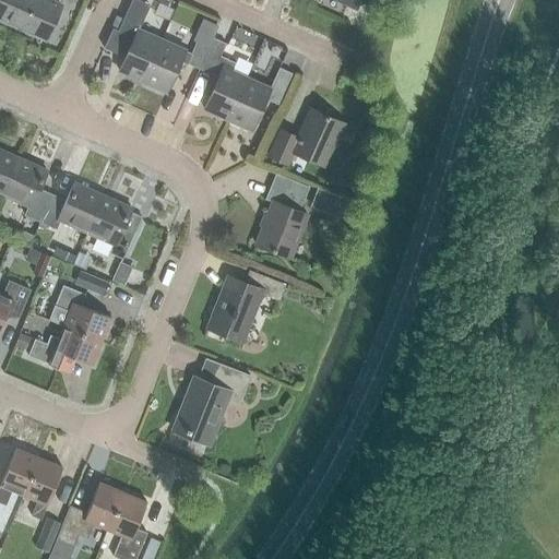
[(0,0),(0,25),(39,43),(58,0),(0,0)]
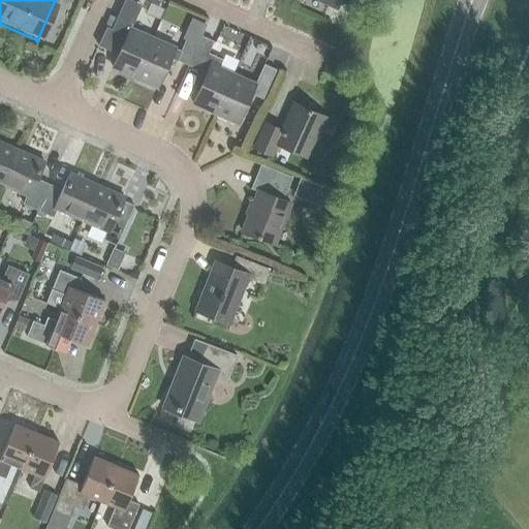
[(112,67),(134,78),(152,38),(131,29),(142,4),(130,0),(123,0),(111,29),(105,27),(97,44),(117,54),(112,67)]
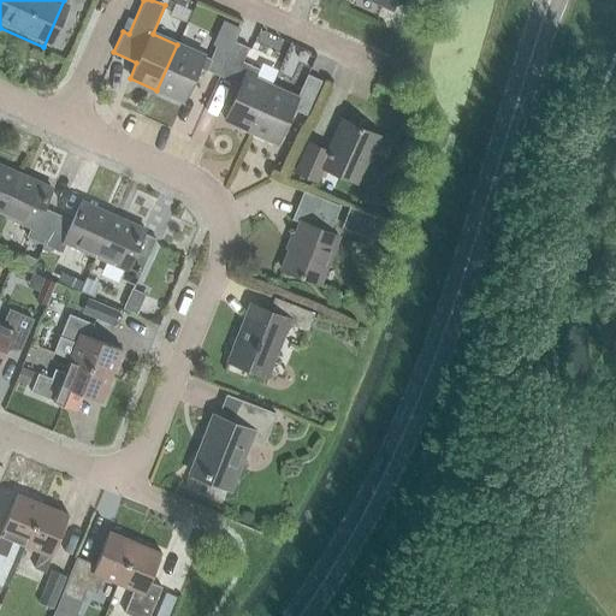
[(219,76),(234,42),(220,36),(209,59),(203,57),(199,67),(219,76)]
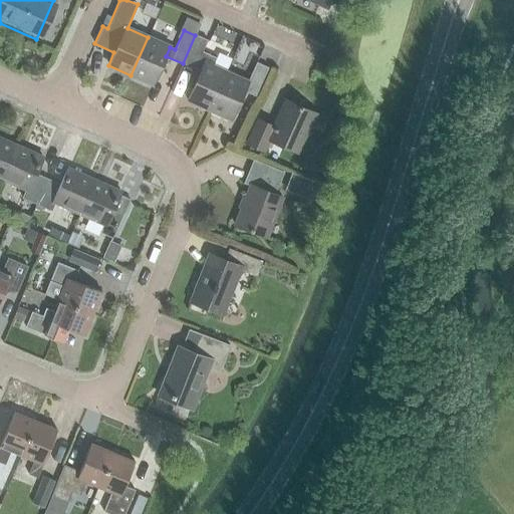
[(202,51),(207,40),(195,35),(183,63),(199,71),(187,100),(208,109),(225,72),(212,66),(216,57),(202,51)]
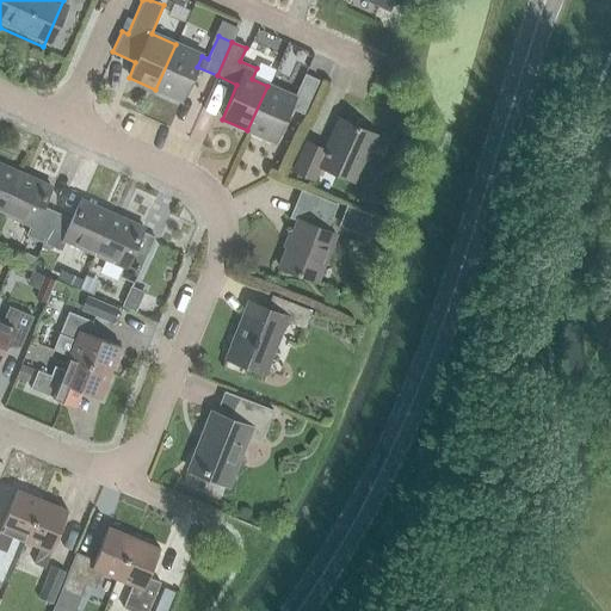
[(181,100),(197,67),(202,56),(176,44),(155,90),(181,100)]
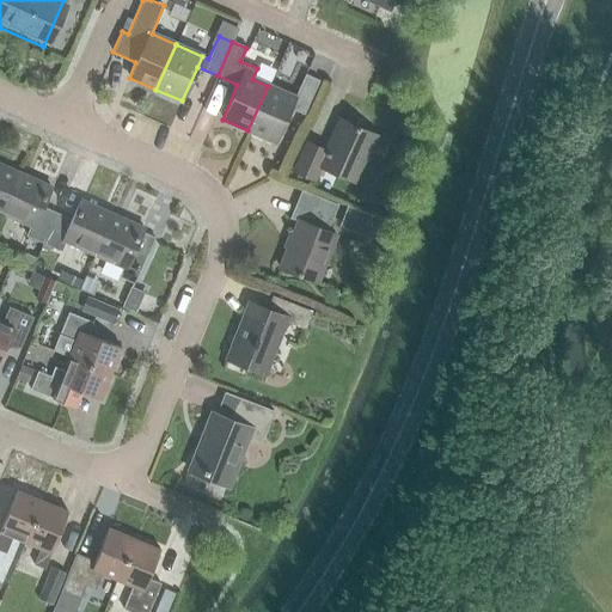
[(303,115),(318,80),(305,74),(294,98),(268,86),(248,130),(274,142),(289,109),(303,115)]
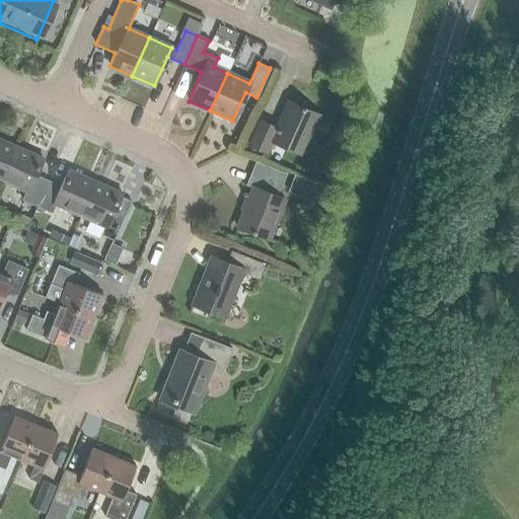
[(312,131),(319,116),(288,101),(276,127),(260,120),(248,145),(266,152),(271,141),(299,154),(310,130),(312,131)]
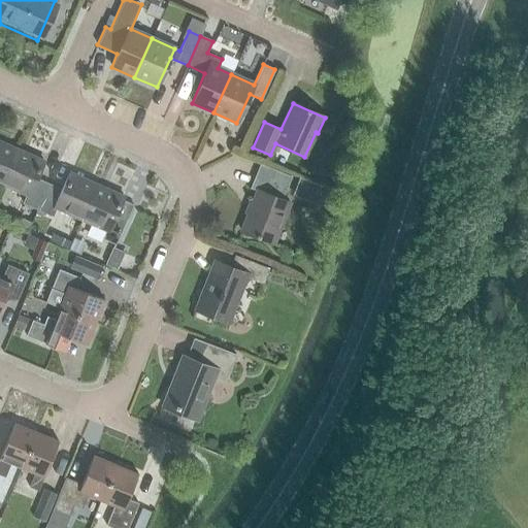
[(0,184),(1,185),(17,149),(0,141),(0,184)]
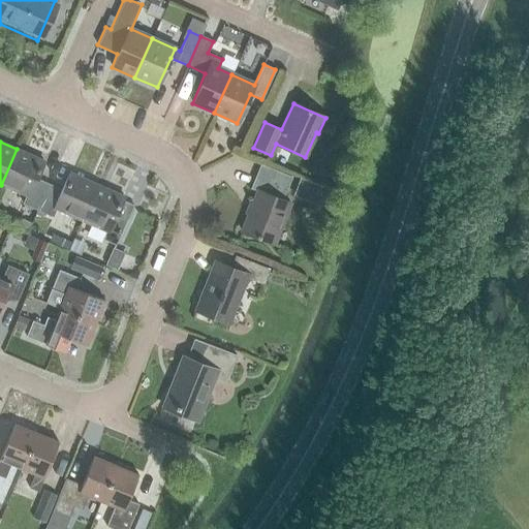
[(37,210),(49,185),(35,179),(42,161),(17,149),(1,185),(26,196),(23,204),(37,210)]
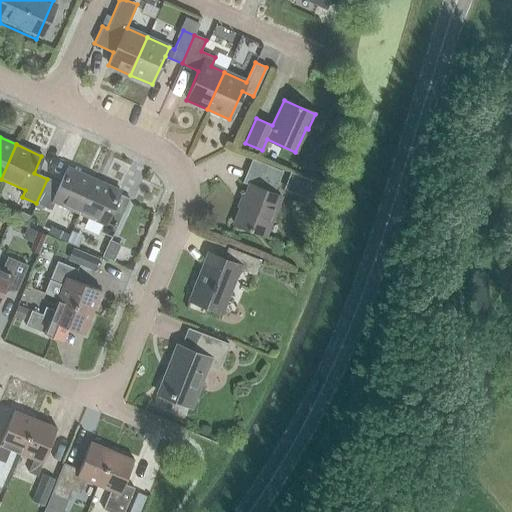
[(273,193),(281,172),(251,160),(242,182),(249,185),(233,224),(264,236),(280,196),(273,193)]
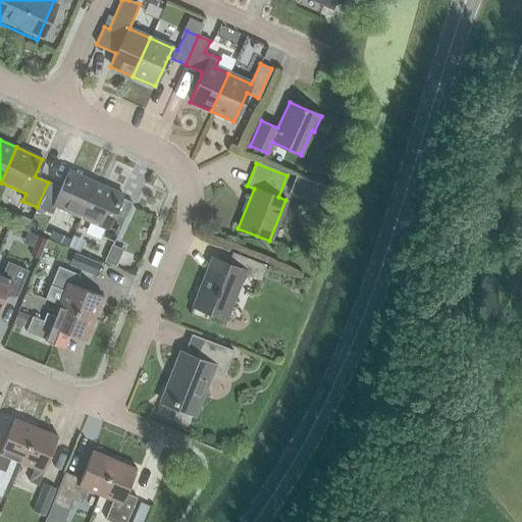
[(80,217),(95,183),(69,170),(61,189),(48,183),(37,207),(51,214),(54,207),(80,217)]
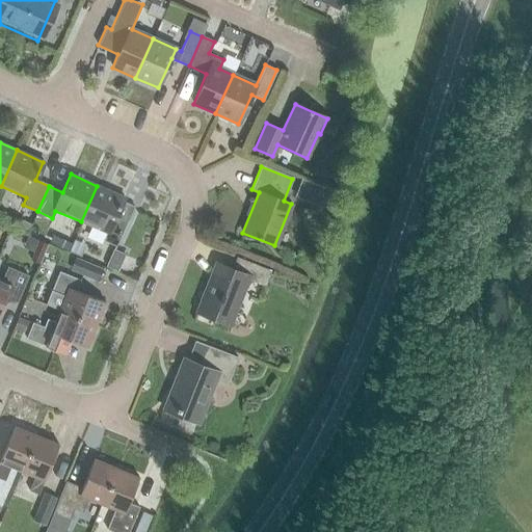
[(317,185),(311,203),(333,211),(339,193),(317,185)]
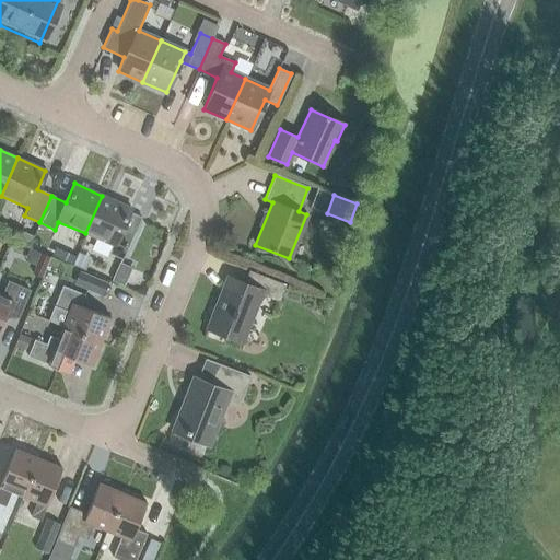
[(121,259),(133,232),(121,226),(130,208),(102,196),(85,233),(112,245),(108,254),(121,259)]
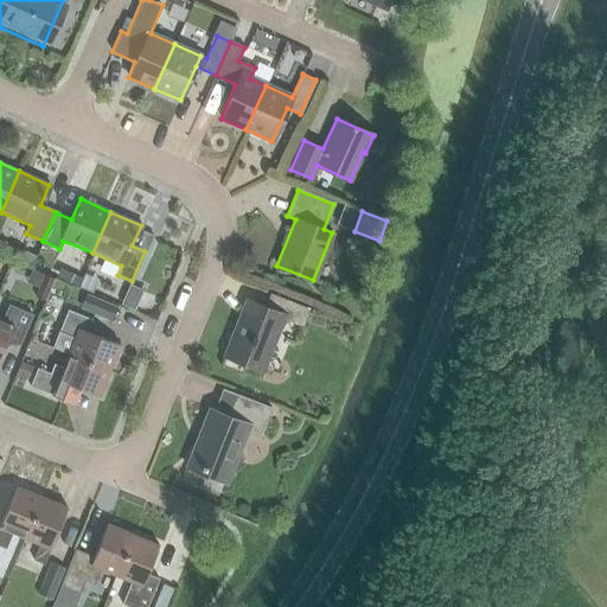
[(53,278),(44,274),(34,296),(45,301),(53,278)]
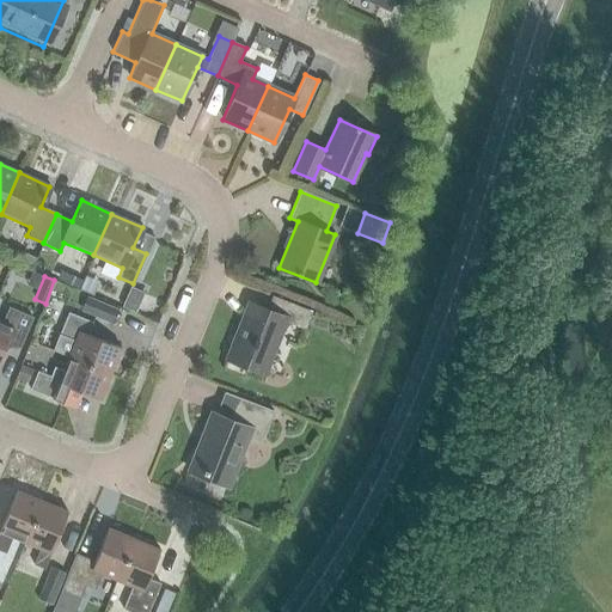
[(145,293),(130,287),(122,306),(135,312),(145,293)]
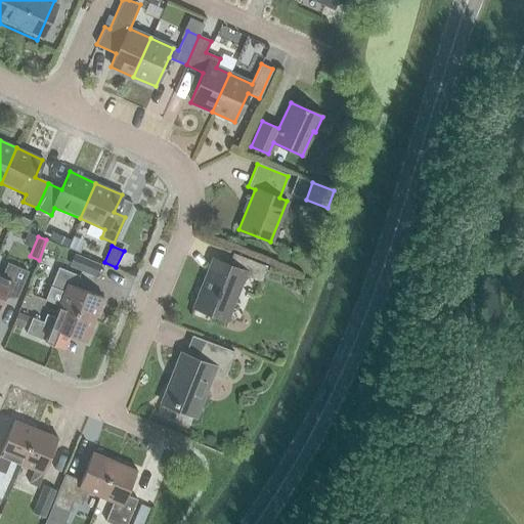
[(260,281),(266,266),(232,253),(226,267),(212,262),(195,305),(226,317),(244,274),(260,281)]
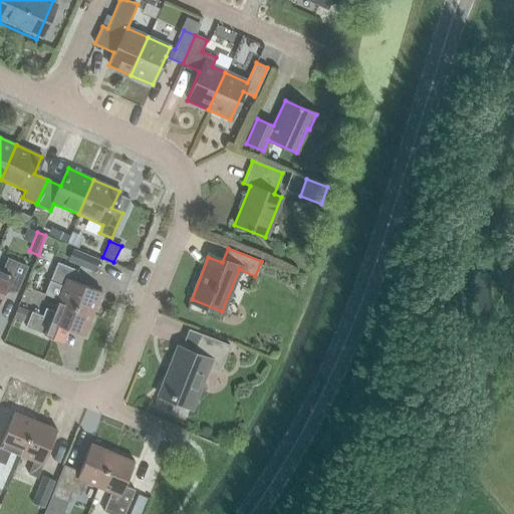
[(72,249),(67,262),(94,273),(99,260),(72,249)]
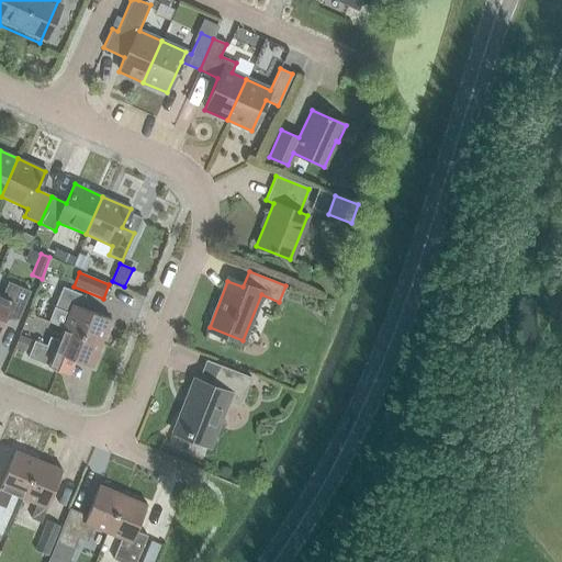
[(20,314),(29,292),(8,283),(1,298),(0,296),(0,328),(9,310),(20,314)]
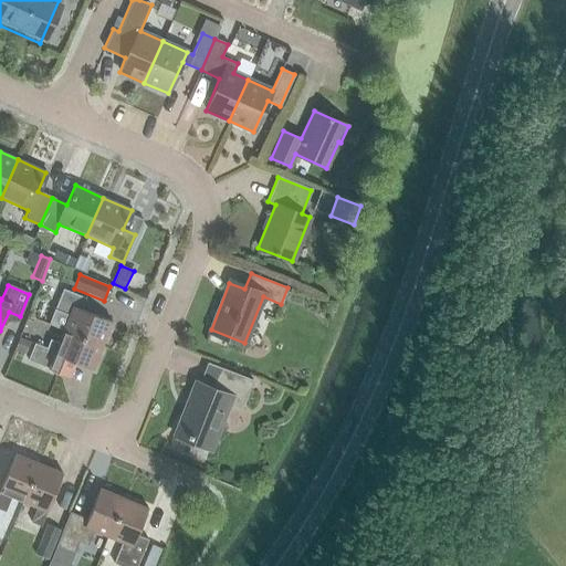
[(102,345),(111,321),(81,308),(85,299),(62,289),(49,324),(63,329),(102,345)]
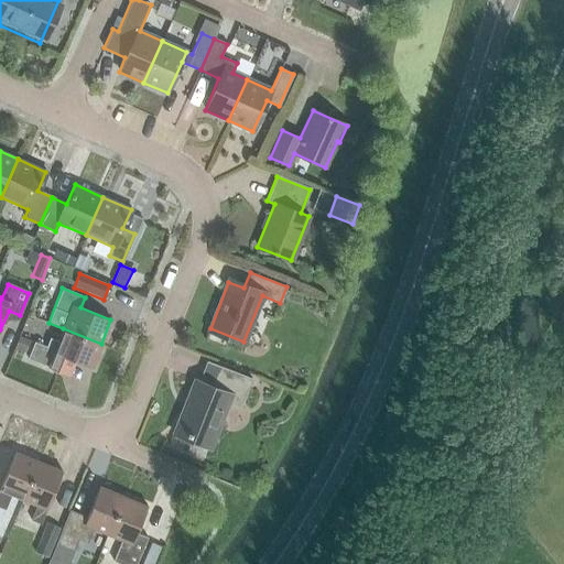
[(91,368),(101,344),(63,328),(57,342),(50,338),(45,346),(34,342),(26,358),(69,376),(75,361),(91,368)]
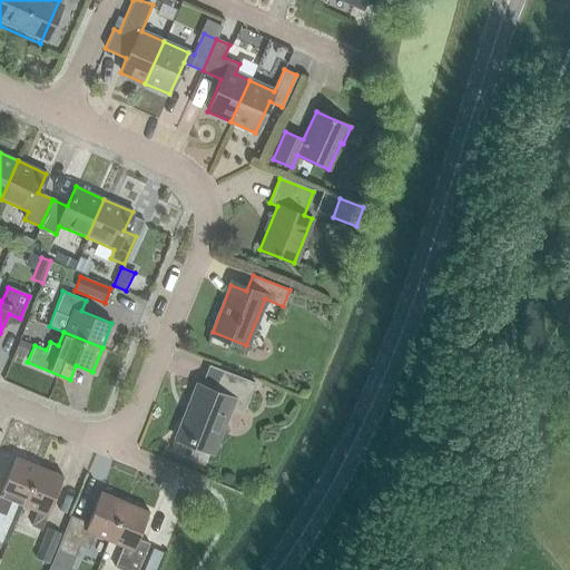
[(30,344),(20,340),(15,353),(25,357),(30,344)]
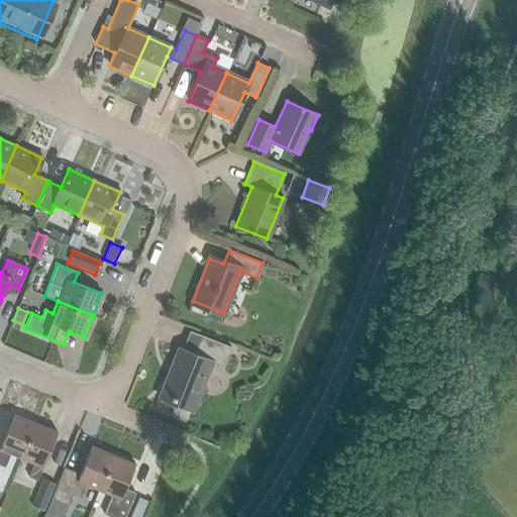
[(220,374),(230,347),(201,336),(194,354),(178,348),(159,398),(193,411),(209,369),(220,374)]
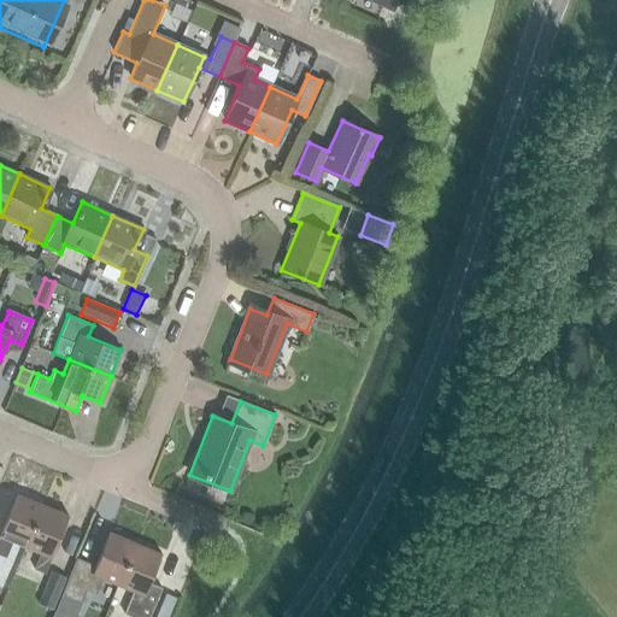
[(24,546),(41,505),(16,494),(0,532),(0,554),(3,557),(10,540),(24,546)]
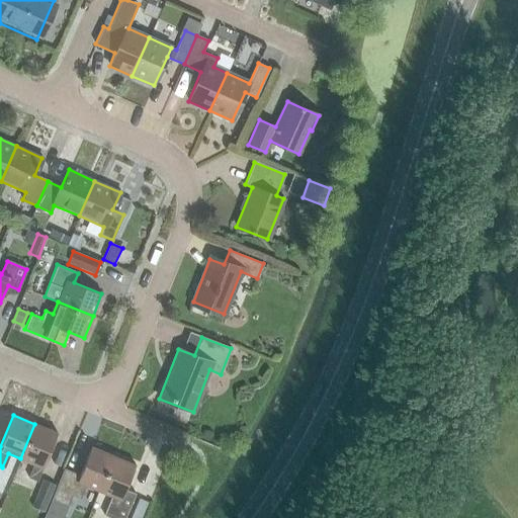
[(36,482),(57,433),(34,424),(20,458),(33,464),(27,478),(36,482)]
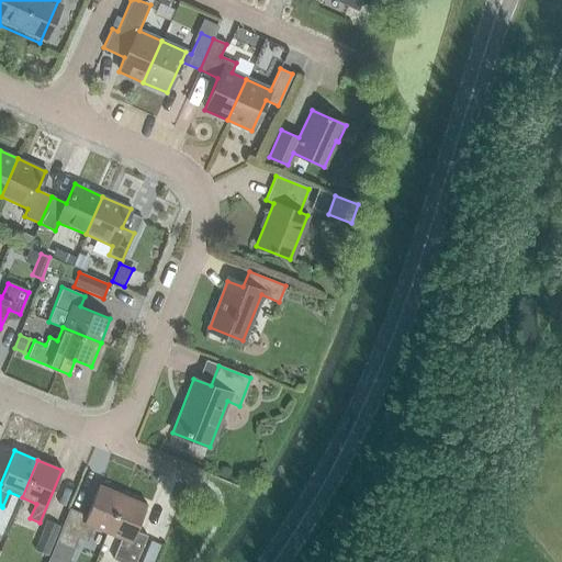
[(46,561),(57,561),(58,561),(68,561),(78,538),(87,541),(93,527),(107,532),(123,495),(99,485),(86,515),(69,508),(55,542),(46,561)]
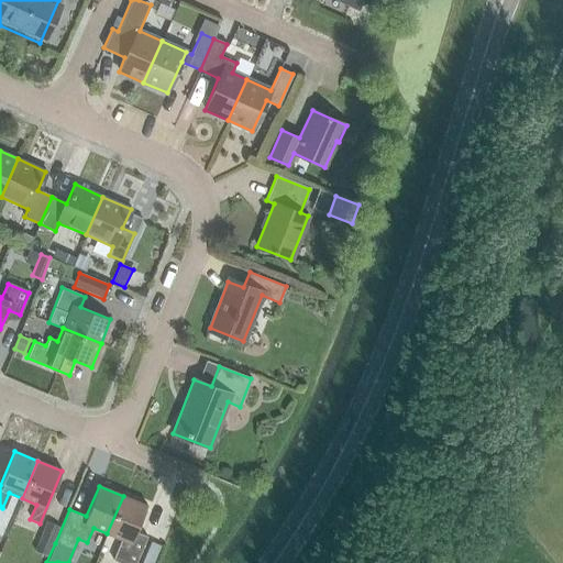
[(135,562),(146,537),(135,532),(146,506),(123,496),(107,533),(121,539),(114,553),(112,560),(119,562),(135,562)]
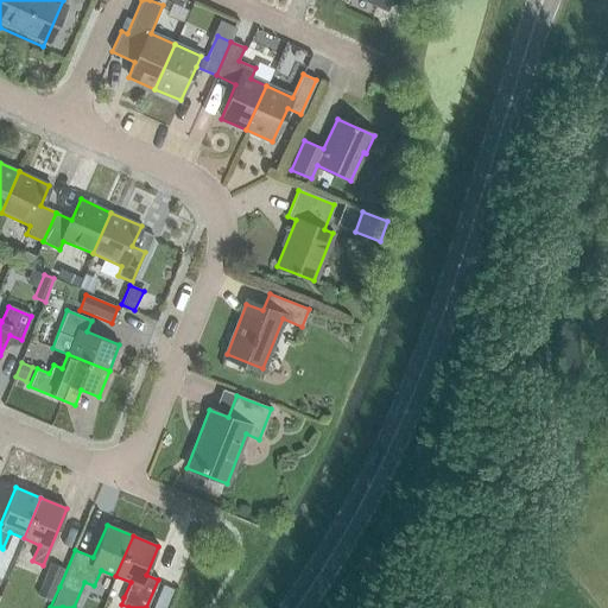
[(64,569),(49,563),(37,594),(52,600),(64,569)]
